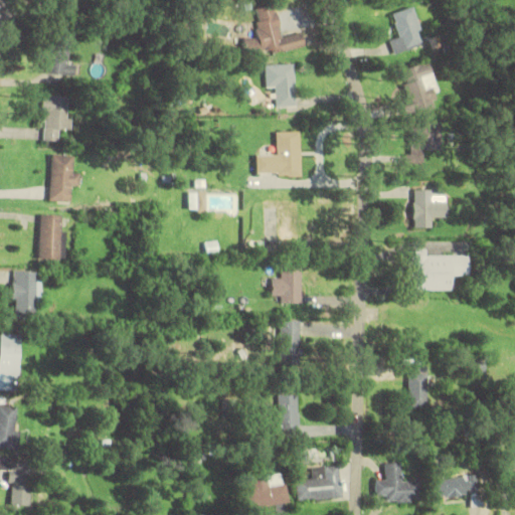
[(305,47),(303,32),(280,36),(275,4),(254,7),(259,36),(243,39),(246,56),(305,47)]
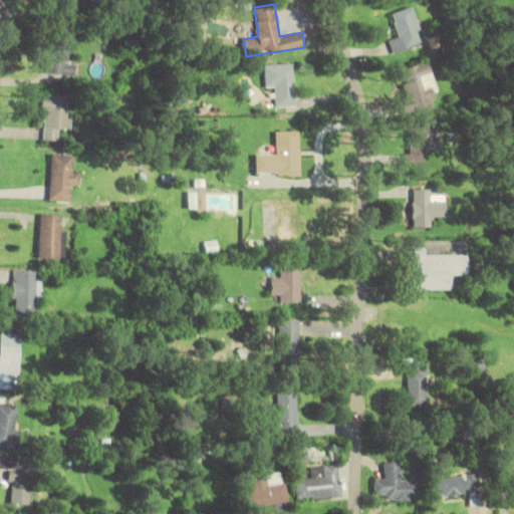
[(424,42),(411,7),(391,14),(399,36),(390,40),(395,53),(424,42)]
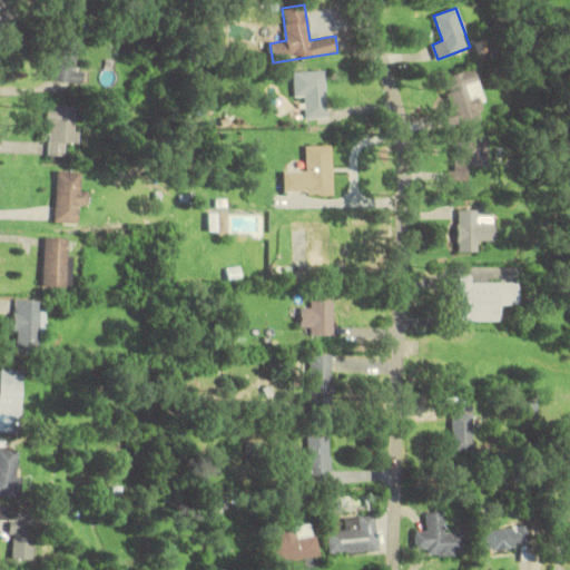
[(81,82),(82,69),(75,69),(76,35),(51,33),(49,81),(81,82)]
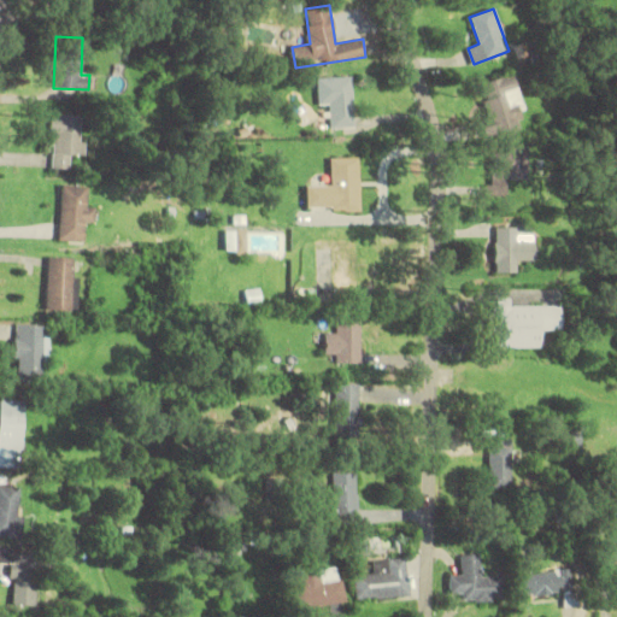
[(512,75),(481,83),(489,117),(481,119),(486,139),(527,128),(512,75)]
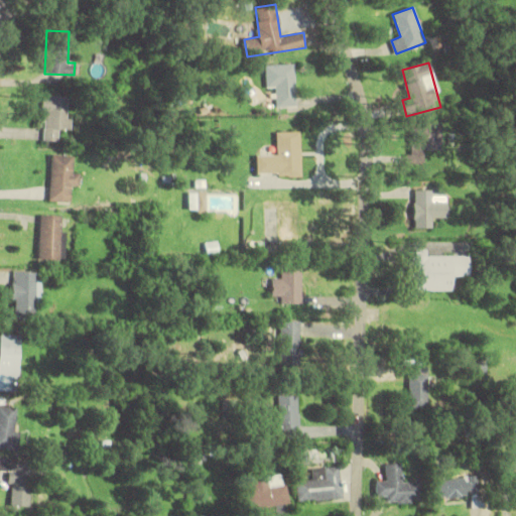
[(296,106),(294,65),(266,66),(266,88),(277,88),(277,107),(296,106)]
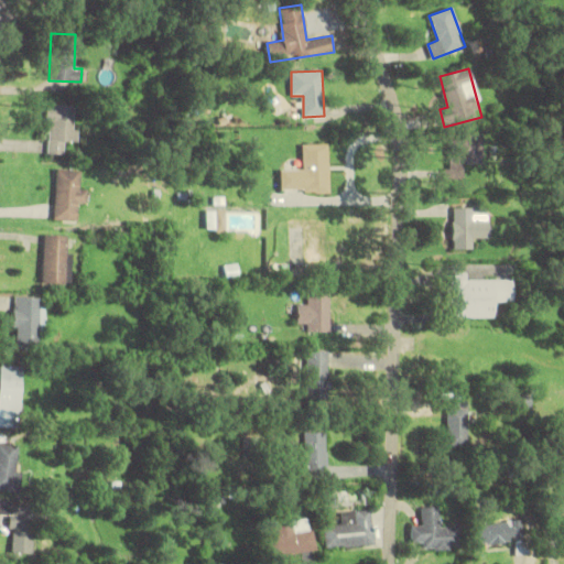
[(47,105),(47,153),(65,153),(65,142),(77,142),(77,105),(47,105)]
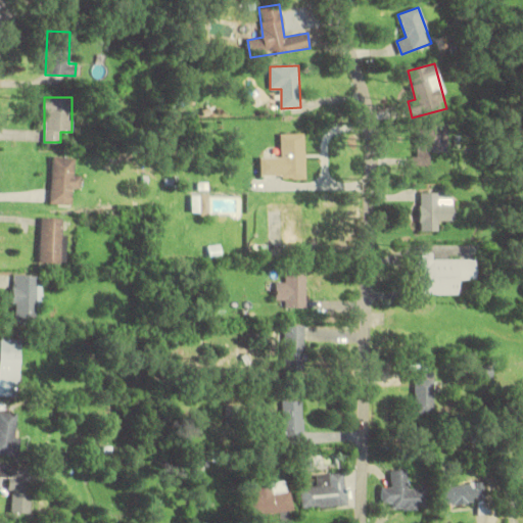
[(431,164),(431,153),(447,153),(447,123),(416,123),(416,164),(431,164)]
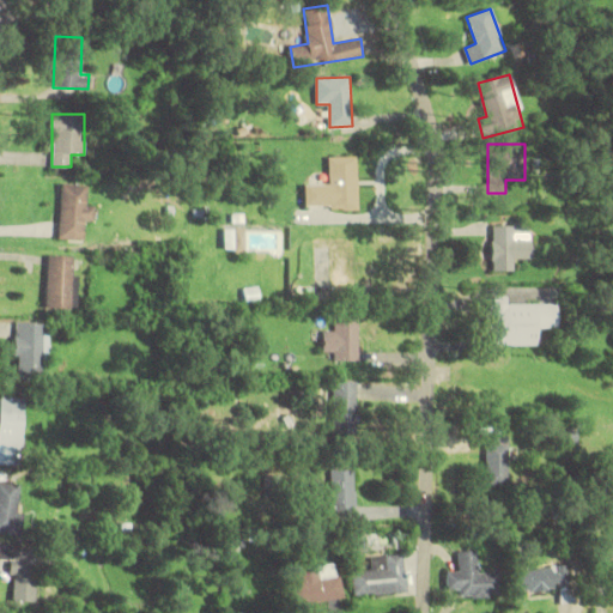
[(357,208),(357,157),(328,157),(328,183),(304,183),(304,208),(357,208)]
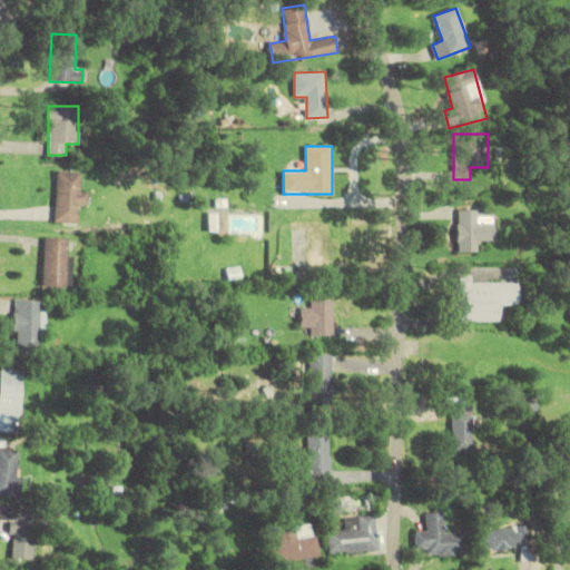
[(76,224),(77,205),(86,206),(87,189),(79,189),(80,172),(57,170),(53,223),(76,224)]
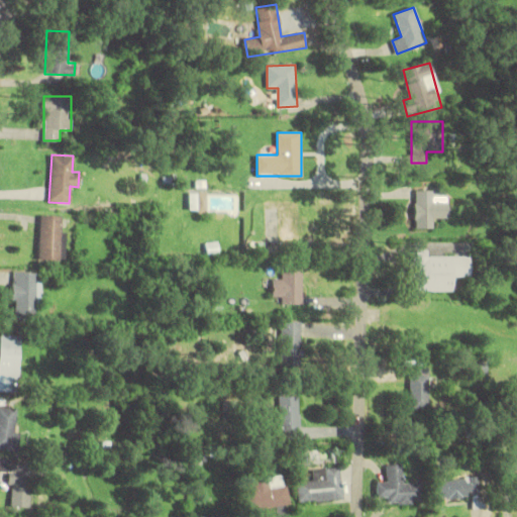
[(188,211),(206,211),(206,192),(188,192),(188,211)]
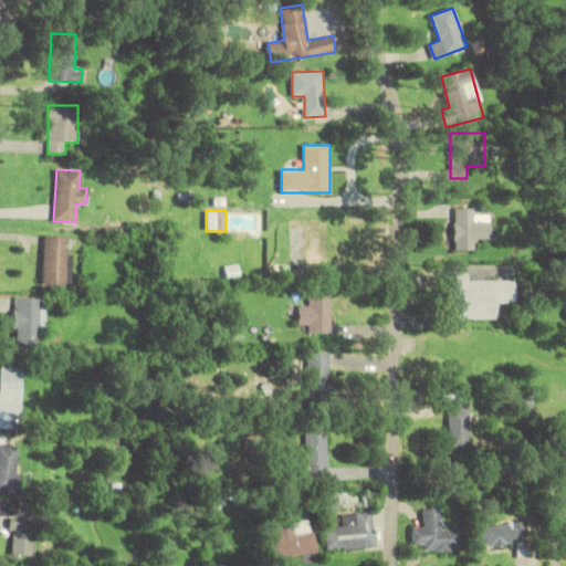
[(490,238),(490,210),(454,210),(454,249),(478,249),(478,238),(490,238)]
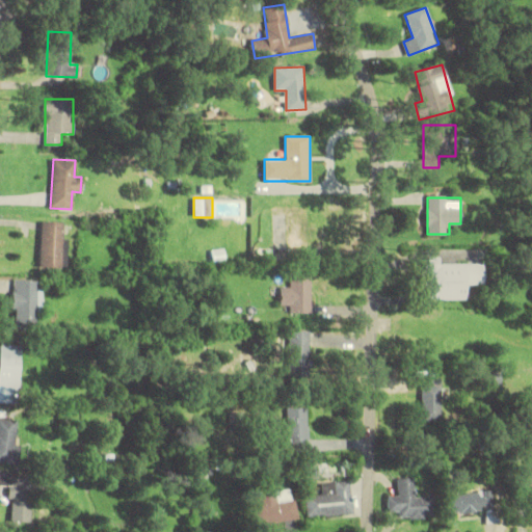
[(61,221),(41,221),(40,267),(60,267),(61,221)]
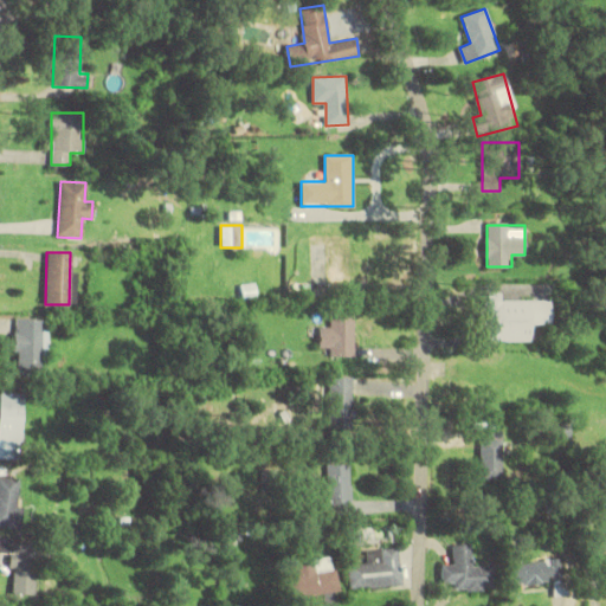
[(482,292),(482,341),(532,341),(532,326),(552,326),(552,301),(505,301),(505,292),(482,292)]
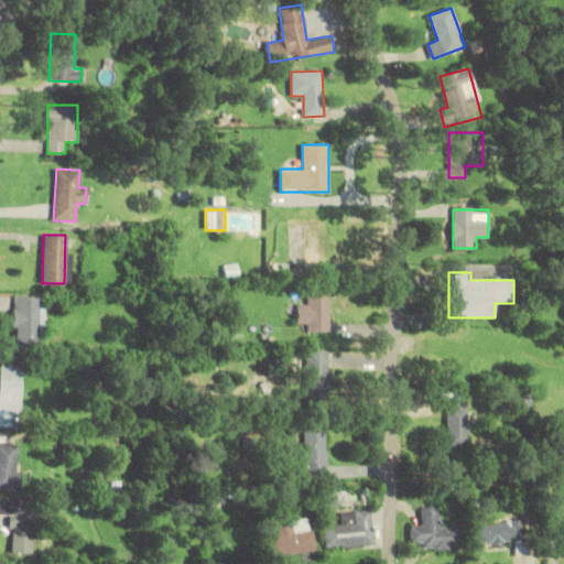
[(306,332),(331,332),(331,289),(307,289),(307,303),(297,303),(297,323),(306,323),(306,332)]
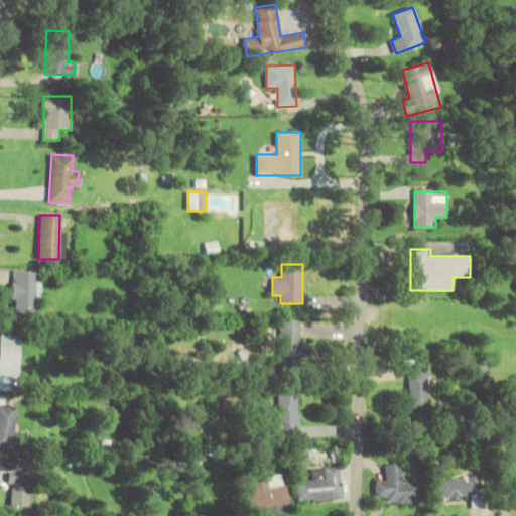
[(11,317),(39,318),(40,272),(12,271),(11,317)]
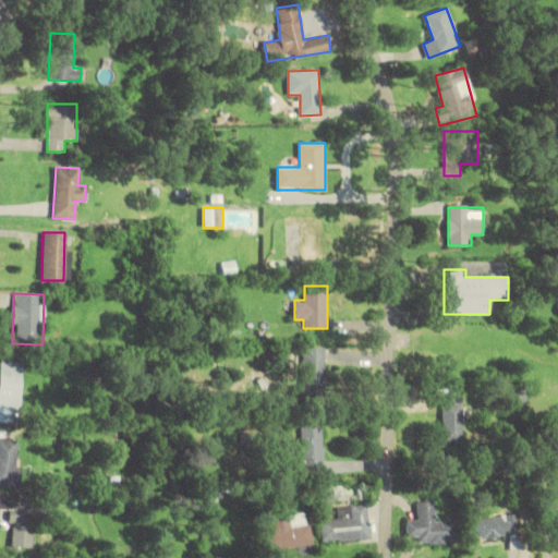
[(325,347),(303,347),(303,396),(325,396),(325,347)]
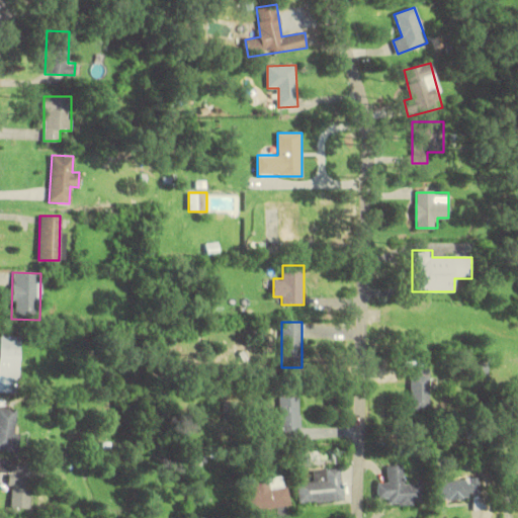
[(0,391),(16,392),(20,336),(0,335),(0,391)]
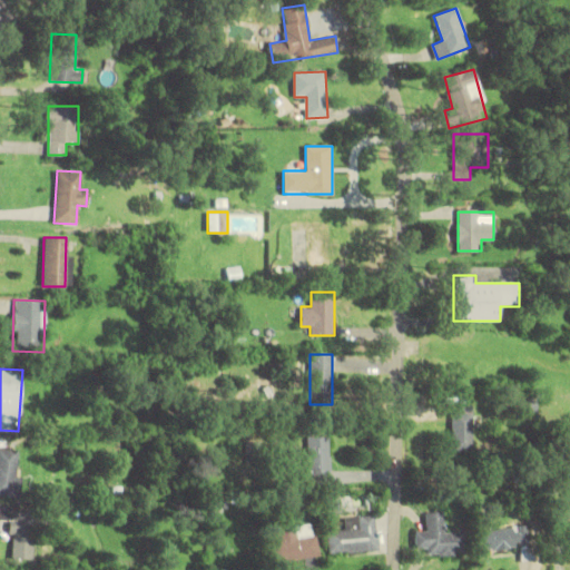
[(453,450),(472,450),(472,405),(453,405),(453,450)]
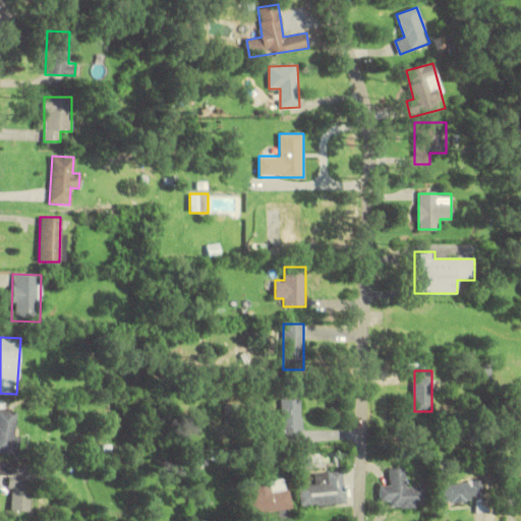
[(302,439),(302,398),(283,398),(283,417),(273,417),(273,439),(302,439)]
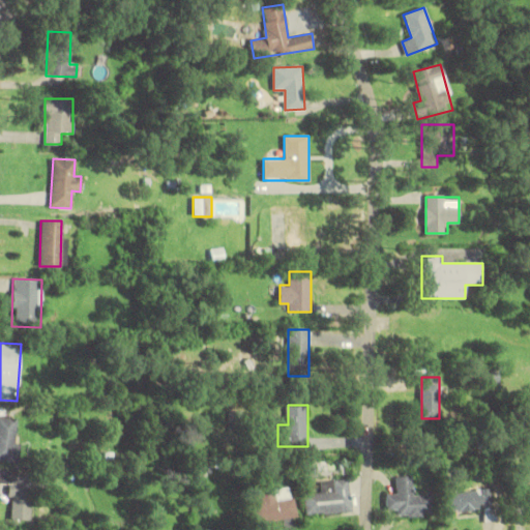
[(20,441),(16,441),(16,418),(0,418),(0,461),(19,462),(20,441)]
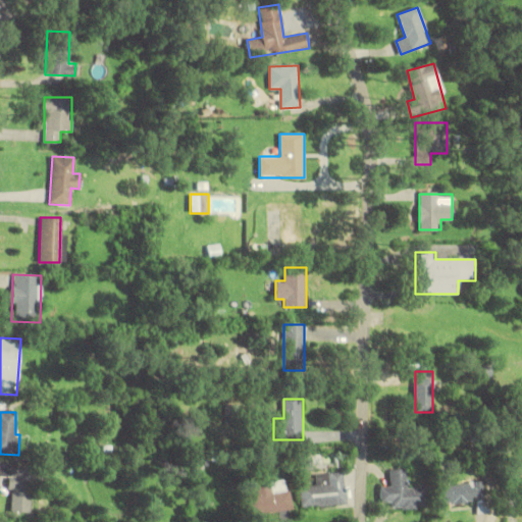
[(10,512),(30,512),(32,464),(0,463),(0,477),(10,477),(10,512)]
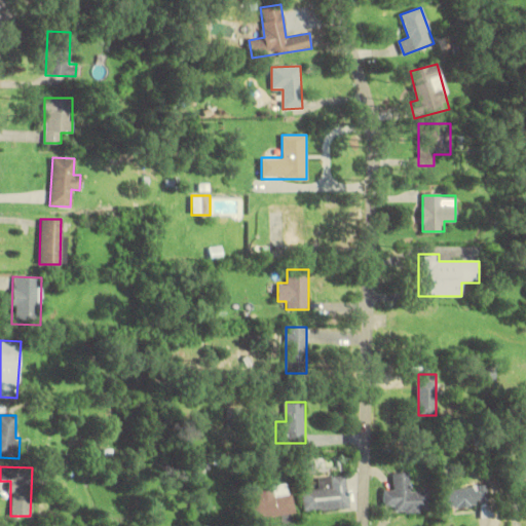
[(393,512),(426,512),(426,491),(409,491),(409,474),(393,474),(393,490),(383,490),(383,505),(393,505),(393,512)]
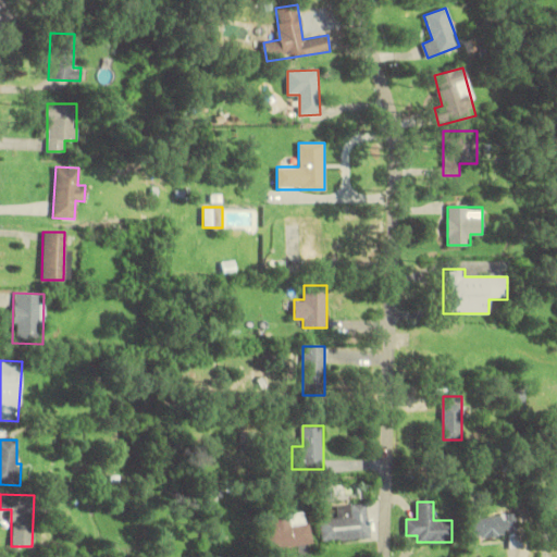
[(322,541),(370,536),(368,504),(338,506),(339,518),(321,519),(322,541)]
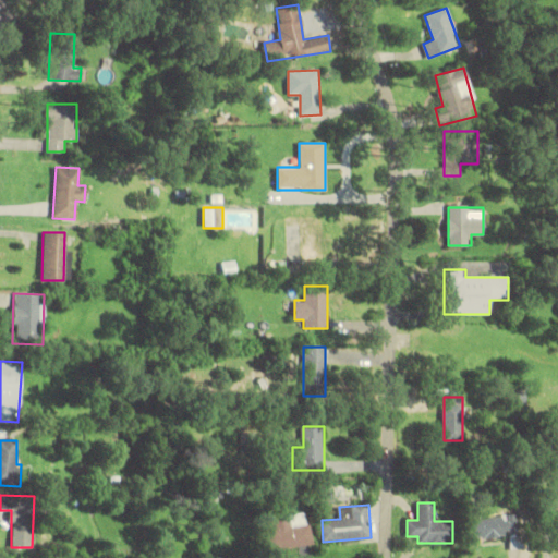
[(267,550),(312,545),(307,514),(273,519),(275,531),(265,532),(267,550)]
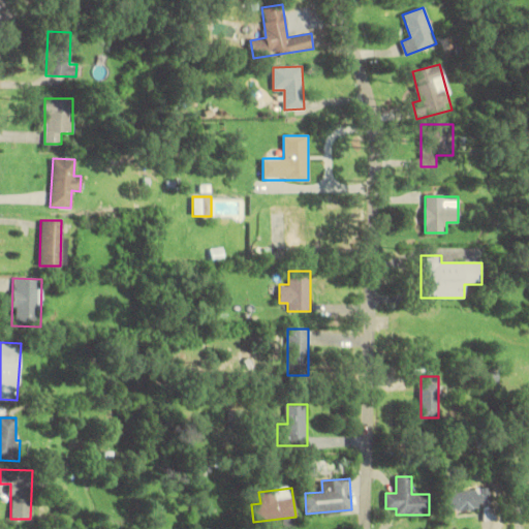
[(446,510),(490,508),(489,489),(445,491),(446,510)]
